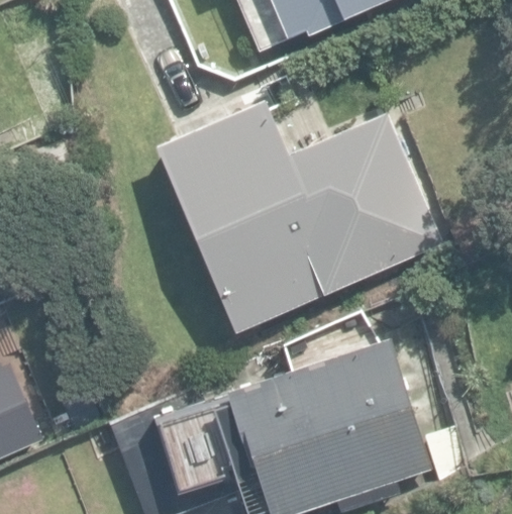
[(233,0),(256,53),(306,32),(386,0),(233,0)]
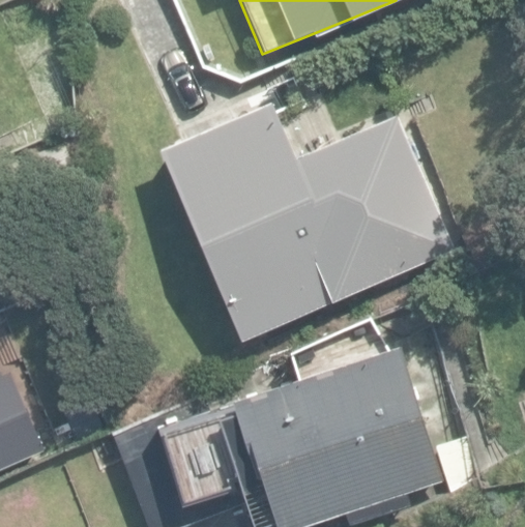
[(161,151),(241,343),(454,253),(397,117),(293,160),(270,106),(269,105),(161,151)]
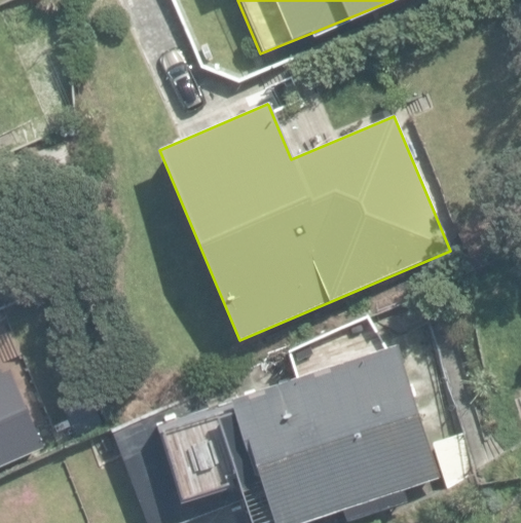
[(302,522),(437,479),(393,345),(242,399),(238,388),(113,430),(144,522),(187,522),(205,518),(195,500),(258,476),(273,522),(302,522)]
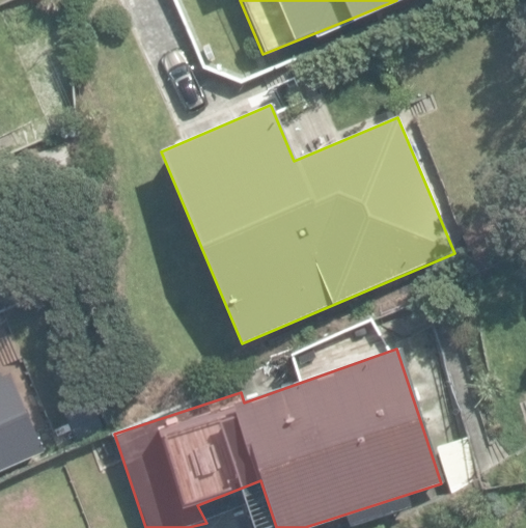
[(0,468),(39,453),(7,378),(0,381),(0,468)]
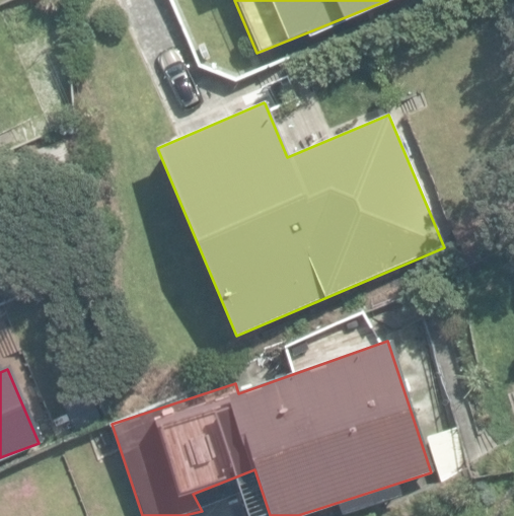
[(427,438),(440,482),(470,471),(458,429),(427,438)]
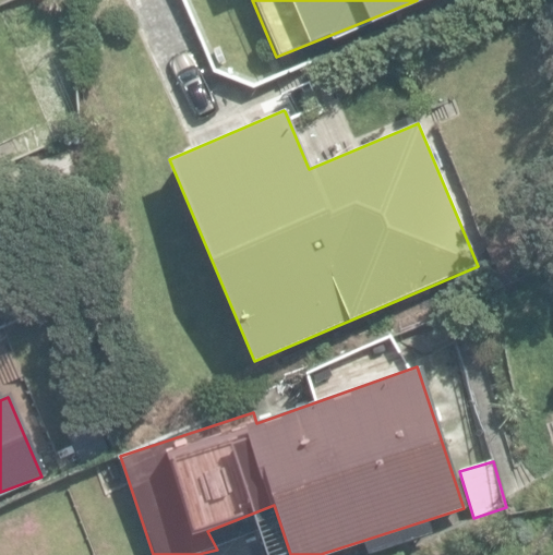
All buildings are outlined.
